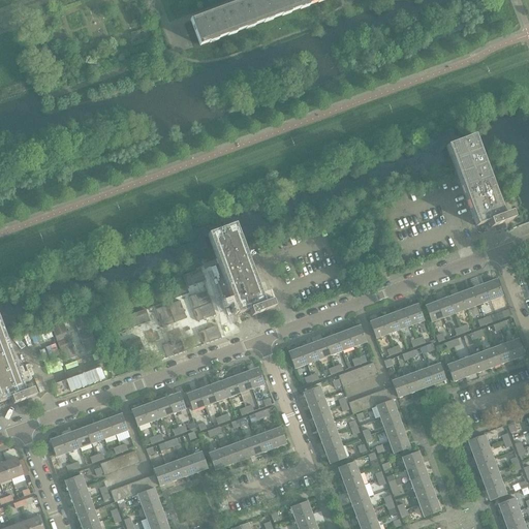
[(321,0),(247,0),(191,21),(200,45),(321,0)]
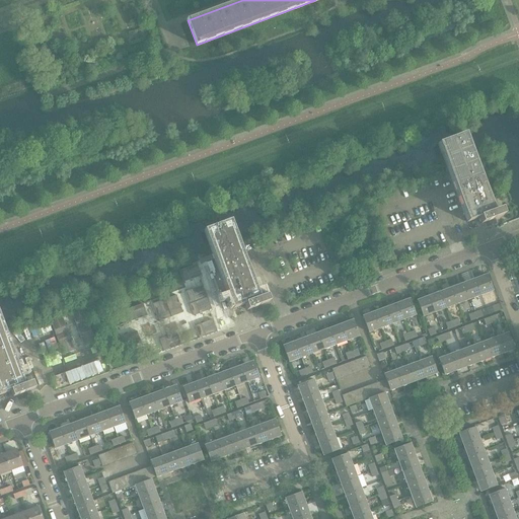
[(482,224),(486,222),(488,226),(496,223),(494,219),(498,218),(504,216),(501,209),(494,212),(464,134),(438,144),(467,223),(479,218),(482,224)]
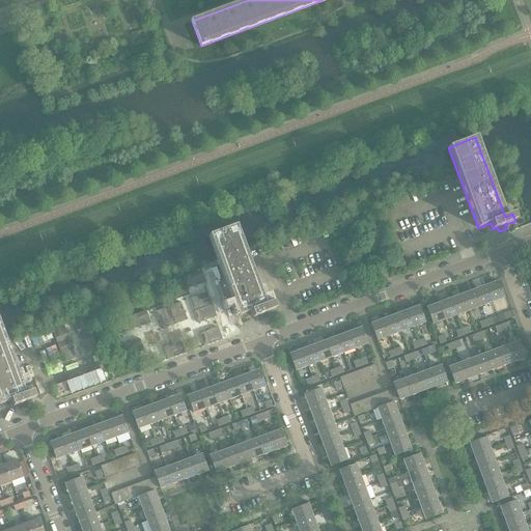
[(253,317),(257,316),(258,319),(267,316),(266,313),(275,309),(273,303),(266,306),(235,226),(208,236),(239,316),(251,312),(253,317)]
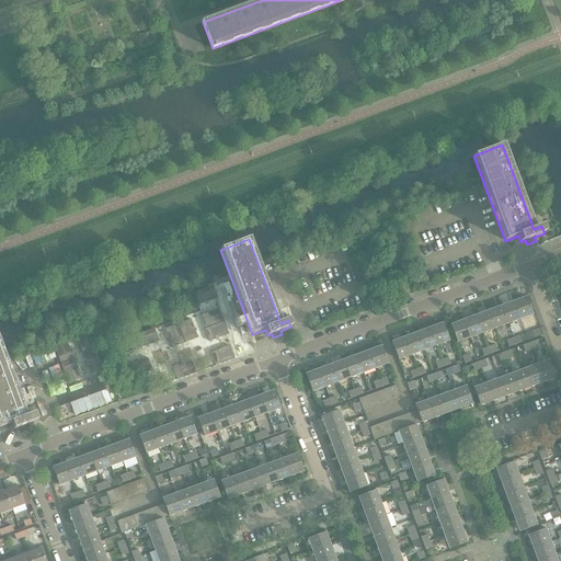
[(527,297),(514,301),(521,319),(534,315),(527,297)]
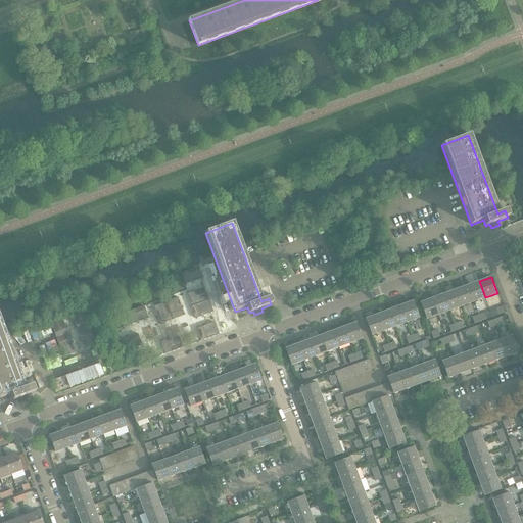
[(479,281),(468,286),(473,302),(485,297),(479,281)]
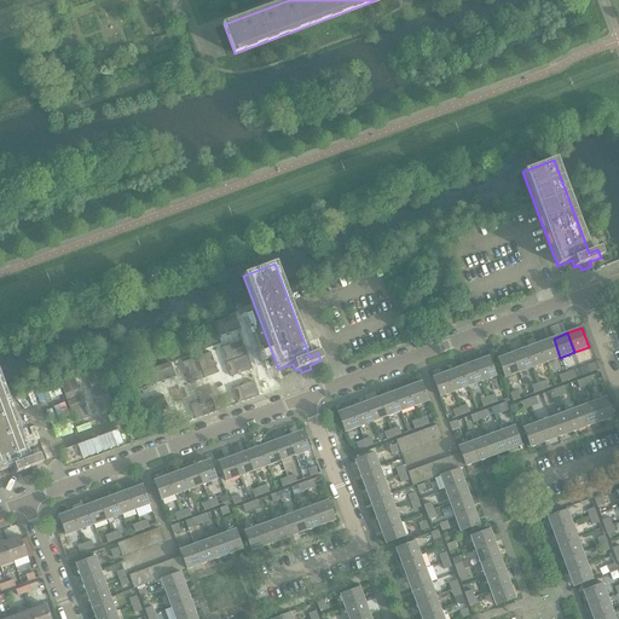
[(547,363),(560,358),(554,339),(539,343),(547,363)]
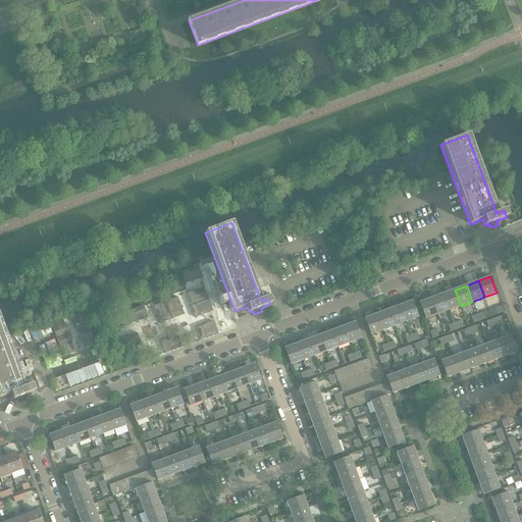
[(450,310),(461,306),(455,290),(444,294),(450,310)]
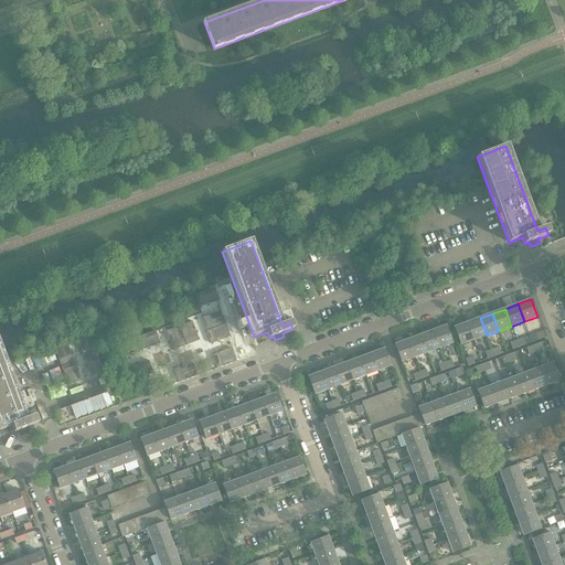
[(473,340),(487,336),(480,318),(467,322),(473,340)]
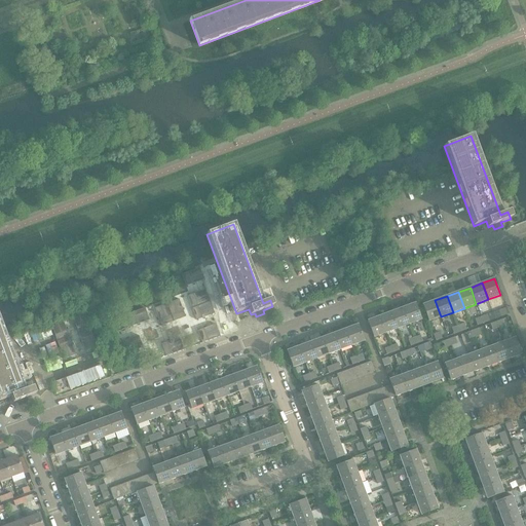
[(435,300),(422,305),(428,322),(441,316),(435,300)]
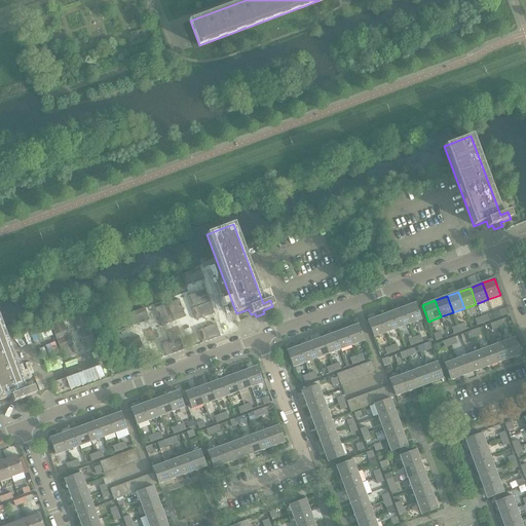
[(403,307),(409,324),(421,320),(415,303),(403,307)]
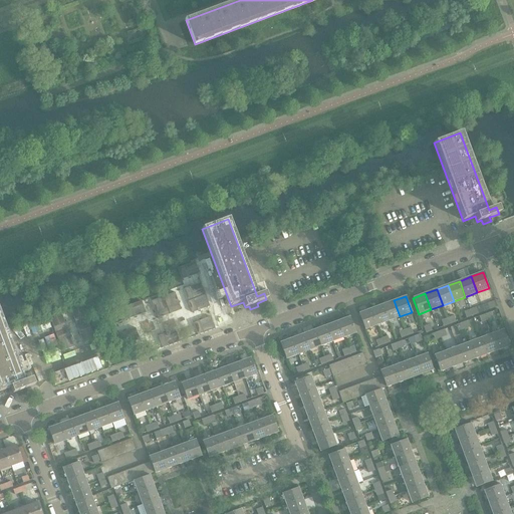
[(471,304),(481,303),(479,296),(470,298),(471,304)]
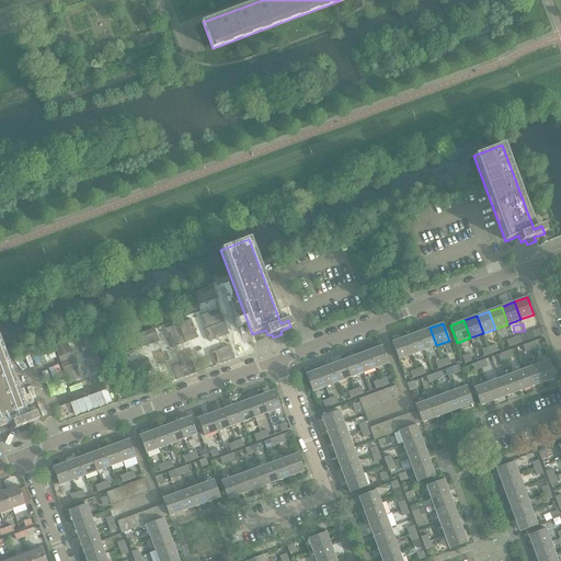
[(418,332),(424,351),(436,345),(430,328),(418,332)]
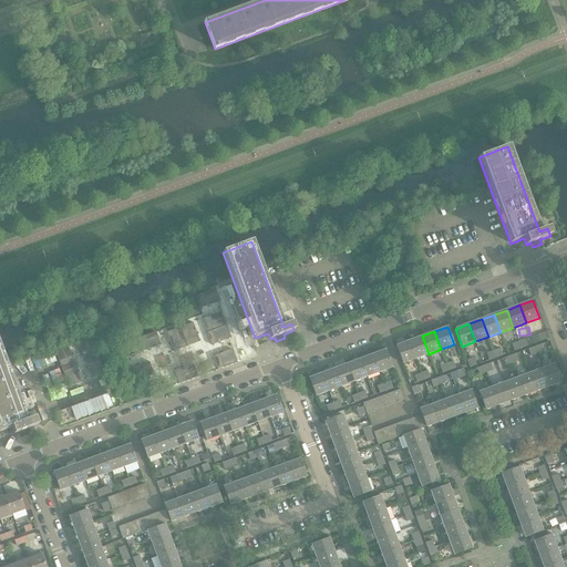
[(547,339),(545,332),(538,336),(540,342),(547,339)]
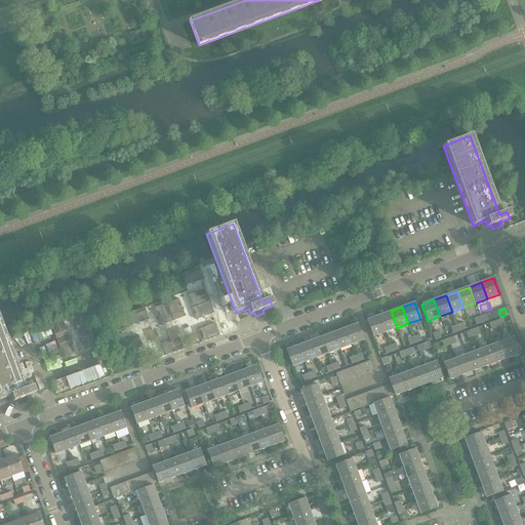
[(391,311),(379,316),(386,332),(397,328),(391,311)]
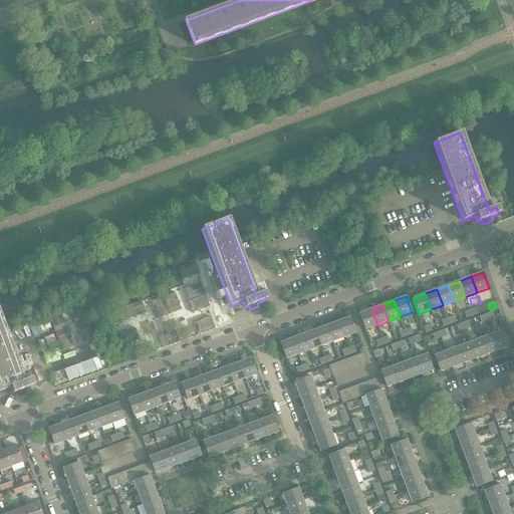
[(473,316),(479,314),(476,308),(470,310),(473,316)]
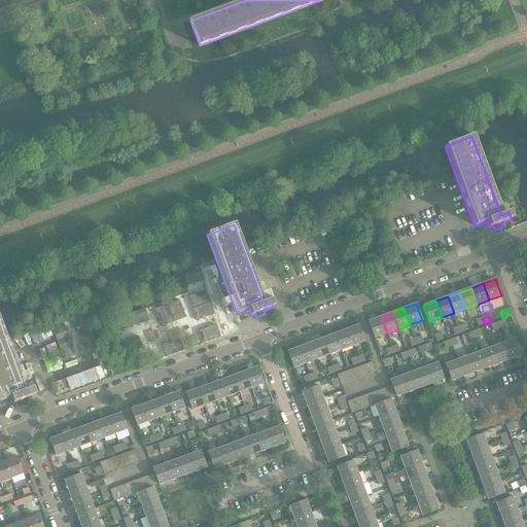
[(375,338),(387,334),(381,317),(369,321),(375,338)]
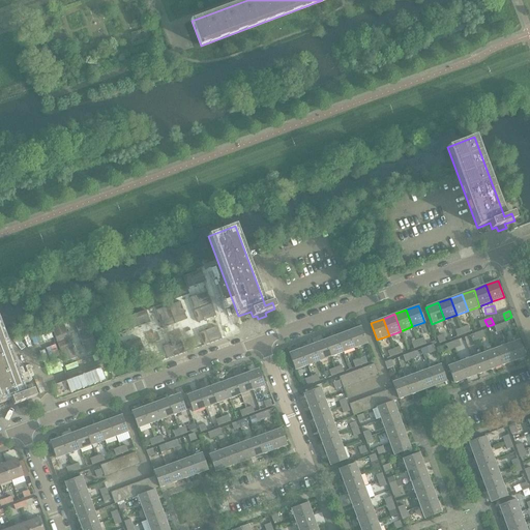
[(484,320),(479,322),(481,328),(488,326),(484,320)]
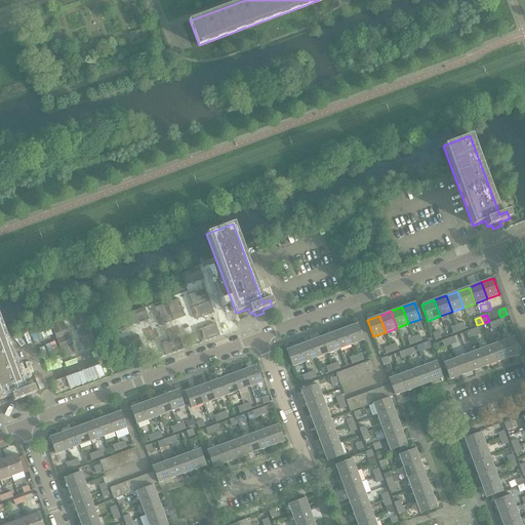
[(13,402),(17,400),(19,404),(28,401),(27,397),(30,396),(36,394),(31,380),(24,384),(0,320),(0,400),(11,396),(13,402)]
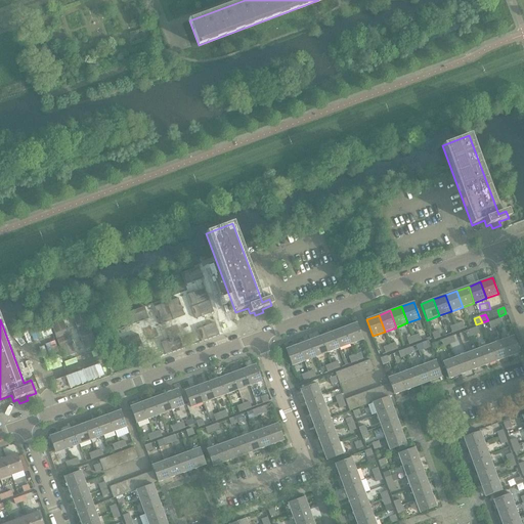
[(495,320),(489,322),(491,329),(497,326),(495,320)]
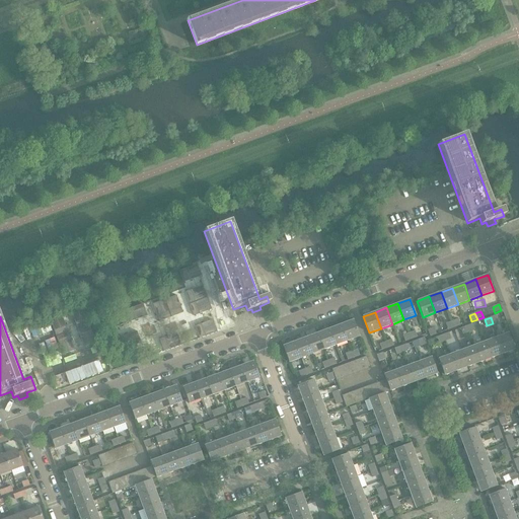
[(454,327),(460,325),(458,319),(452,321),(454,327)]
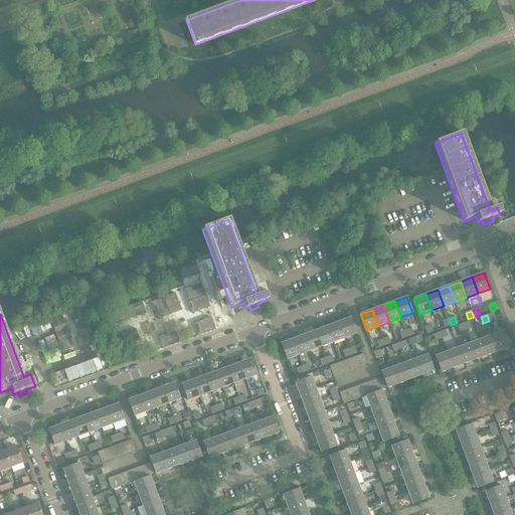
[(351,318),(339,322),(345,338),(357,334),(351,318)]
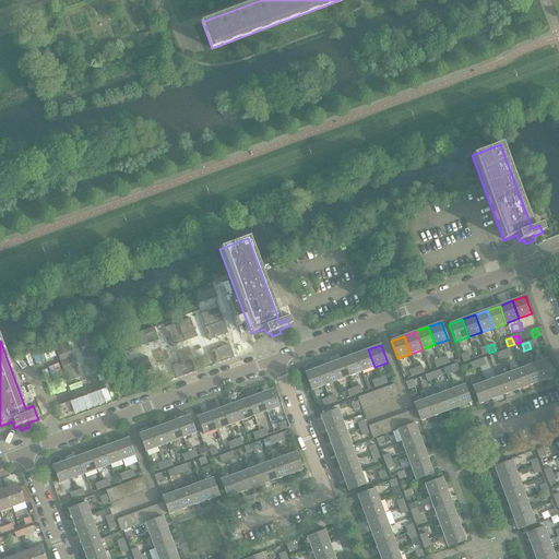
[(483,356),(489,353),(487,346),(480,349),(483,356)]
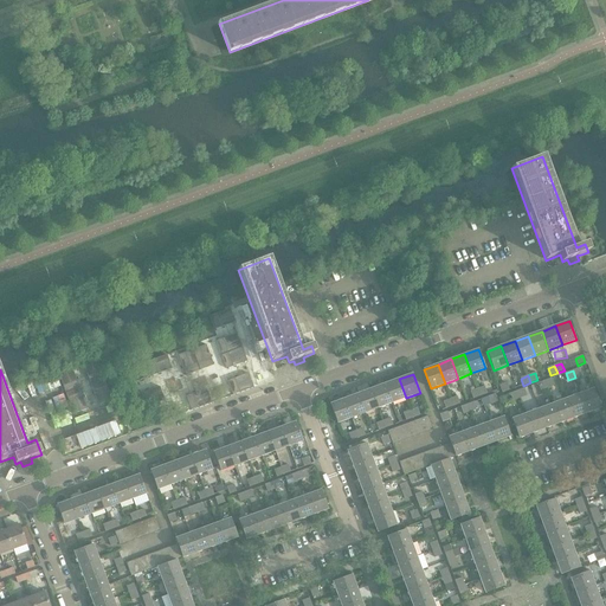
[(392,403),(406,398),(399,379),(385,384),(392,403)]
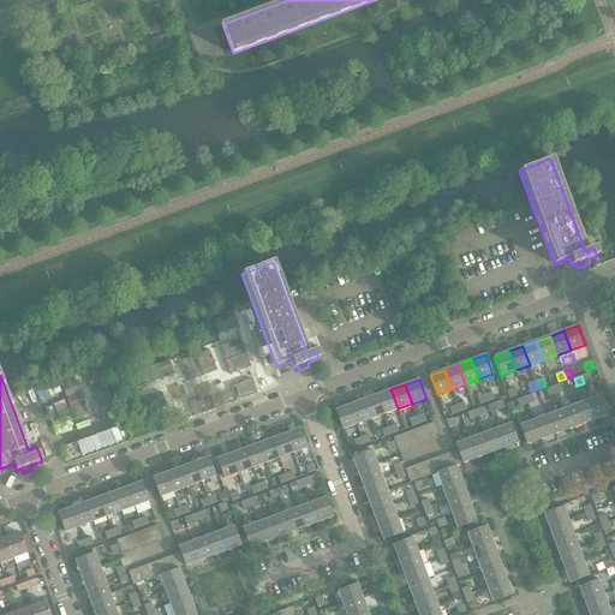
[(562,392),(560,384),(553,387),(556,394),(562,392)]
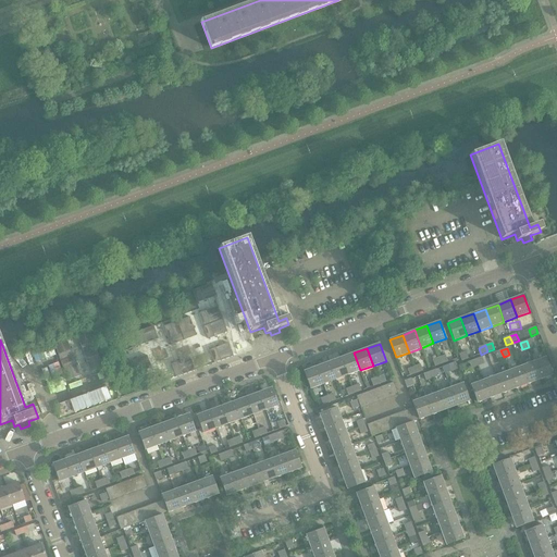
[(500,350),(494,353),(497,359),(504,357),(500,350)]
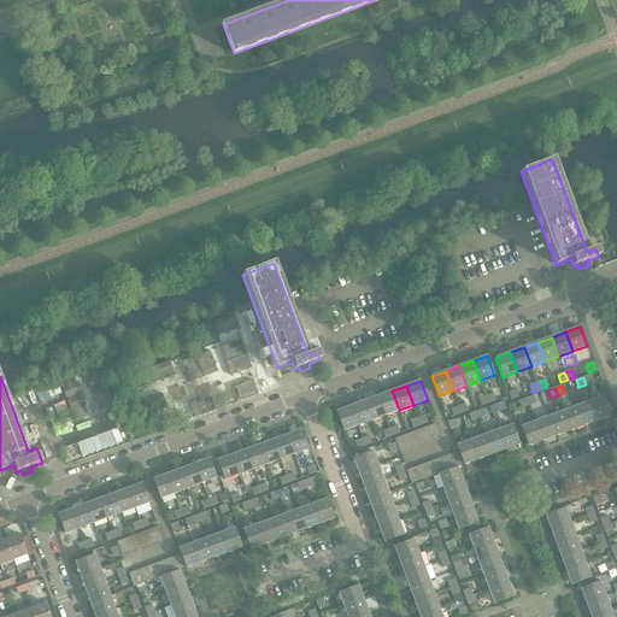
[(386,416),(399,410),(392,391),(378,397),(386,416)]
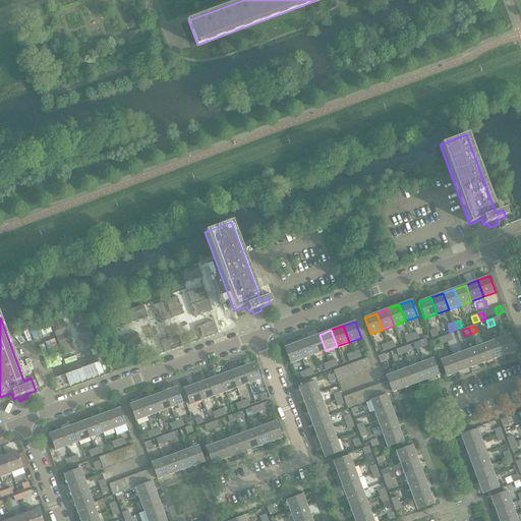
[(431,338),(438,336),(436,330),(429,332),(431,338)]
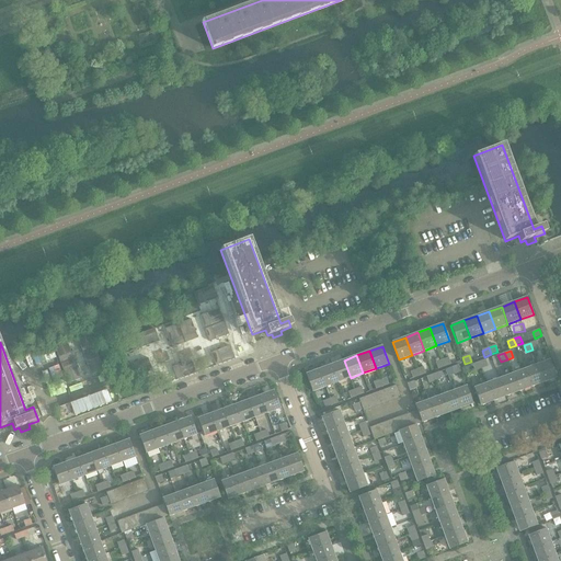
[(445,367),(451,365),(448,358),(442,361),(445,367)]
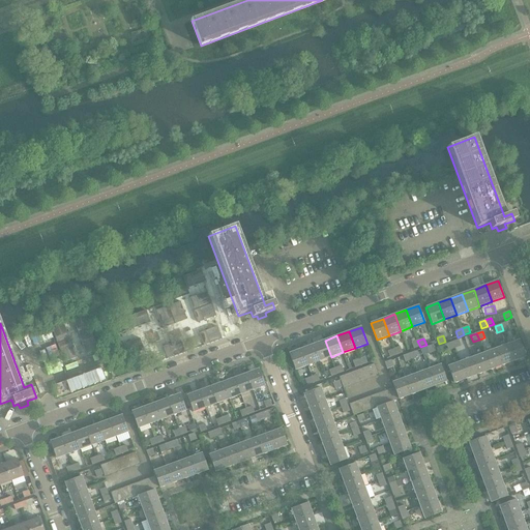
[(461,346),(459,340),(452,343),(454,349),(461,346)]
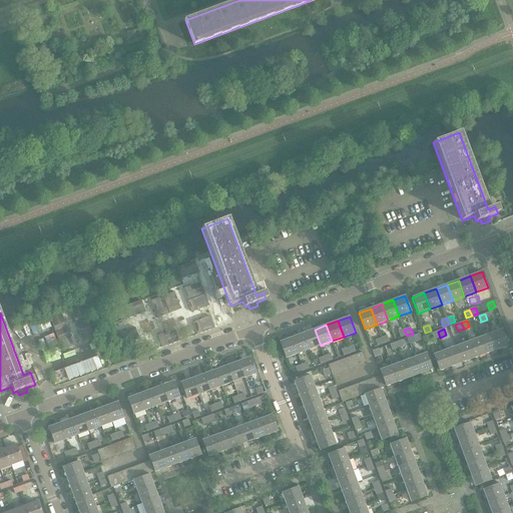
[(309,350),(321,346),(315,330),(304,334),(309,350)]
